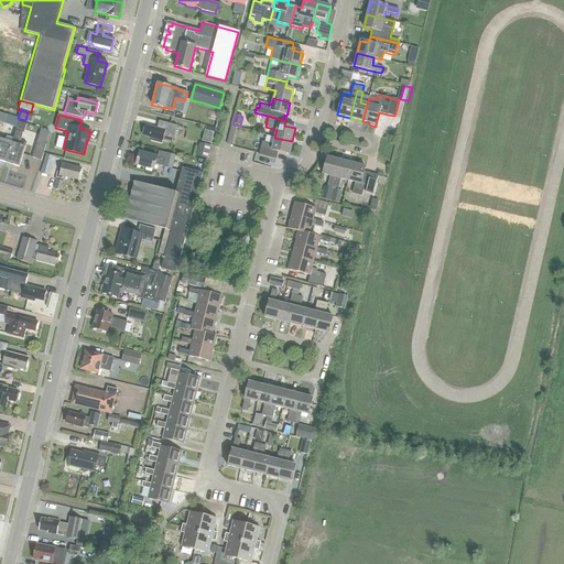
[(12,142),(6,163),(19,167),(26,143),(20,141),(22,133),(23,133),(26,125),(18,121),(11,142),(12,142)]
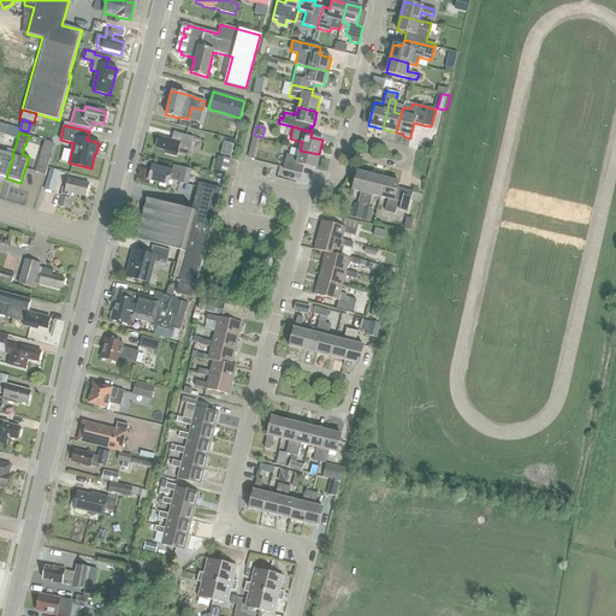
[(157,148),(177,153),(188,157),(194,137),(177,134),(175,142),(159,137),(157,148)]
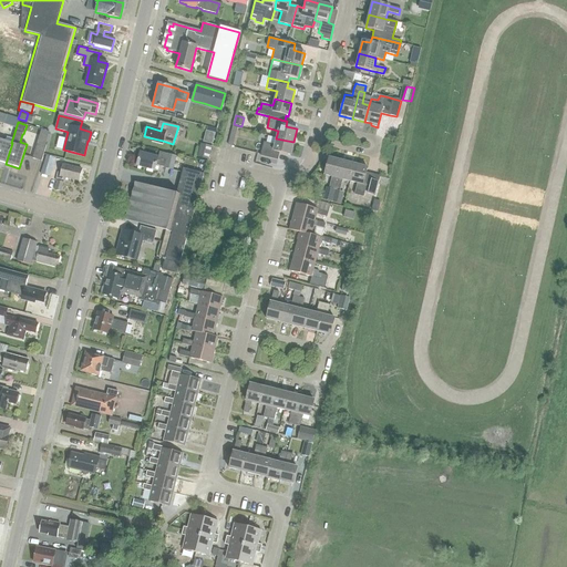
[(208,131),(206,143),(216,144),(218,132),(208,131)]
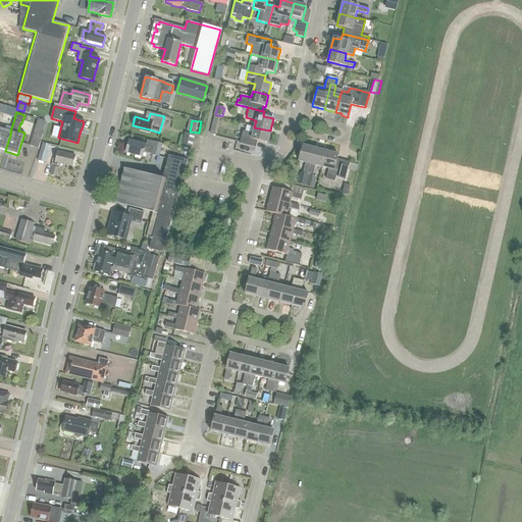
[(241,137),(240,144),(255,148),(257,141),(267,143),(270,131),(254,127),(253,134),(243,132),(241,137)]
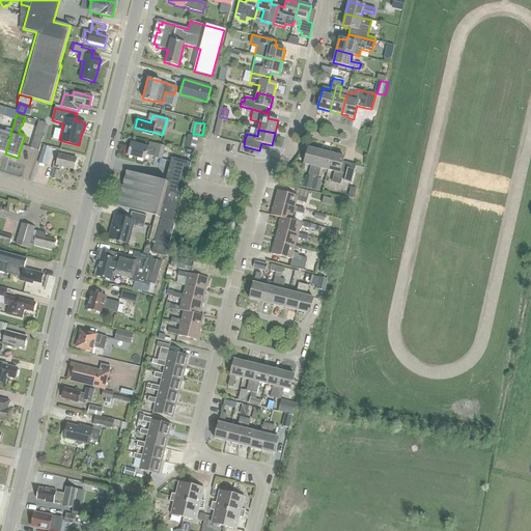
[(0,151),(5,154),(11,134),(10,134),(0,131),(0,151)]
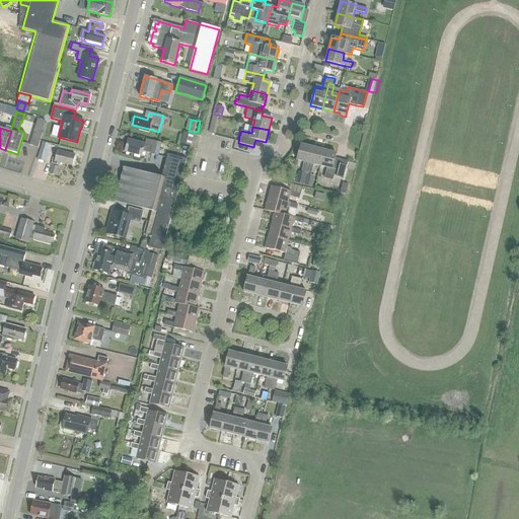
[(29,145),(38,147),(42,133),(33,131),(29,145)]
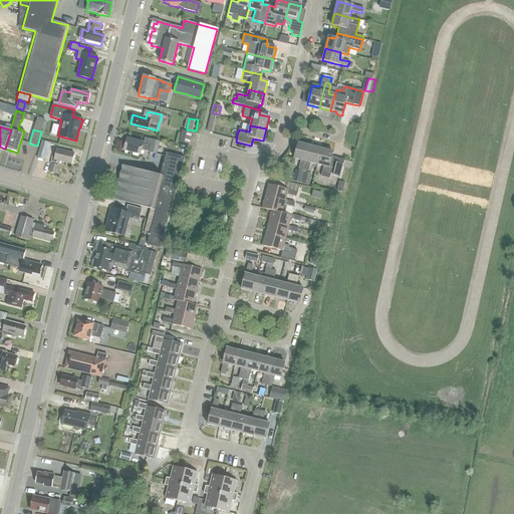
[(179,143),(189,145),(192,133),(182,131),(179,143)]
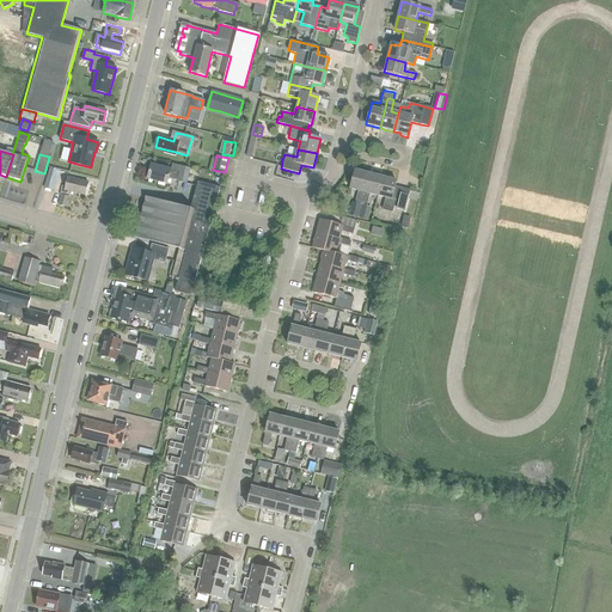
[(190,169),(181,166),(172,164),(170,170),(151,165),(147,179),(166,184),(169,178),(177,181),(177,182),(185,184),(190,169)]
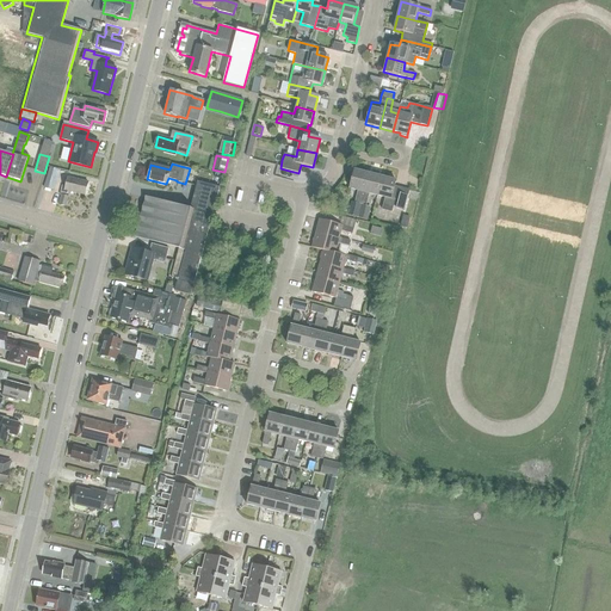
[(49,168),(44,187),(54,191),(60,171),(49,168)]
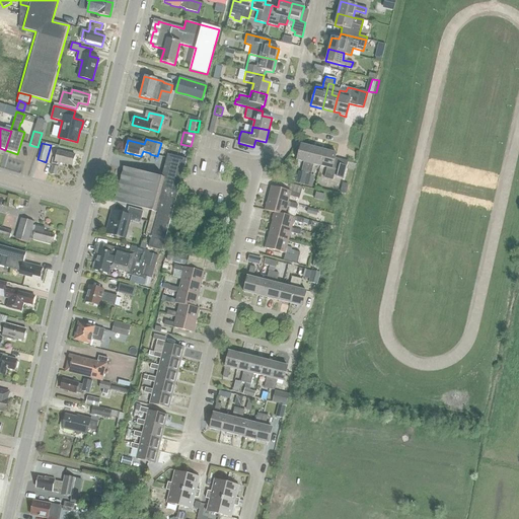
[(301,172),(306,173),(312,148),(300,145),(296,160),(303,162),(301,172)]
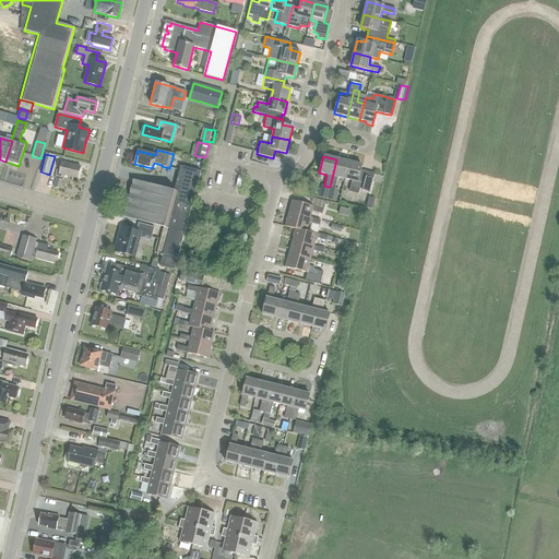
[(199,158),(197,166),(203,168),(205,159),(199,158)]
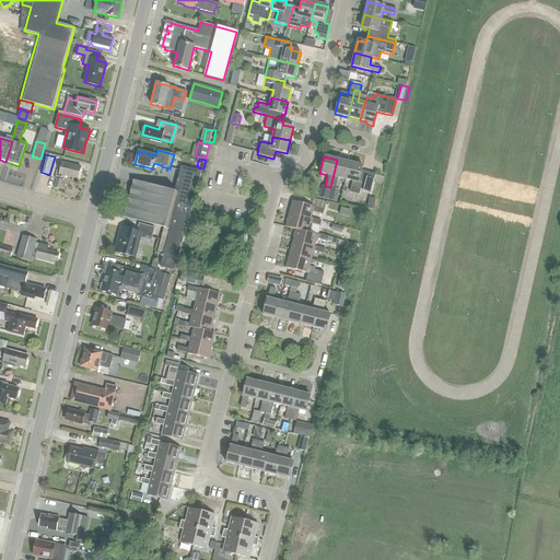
[(338,177),(346,179),(350,163),(337,160),(330,187),(335,188),(338,177)]
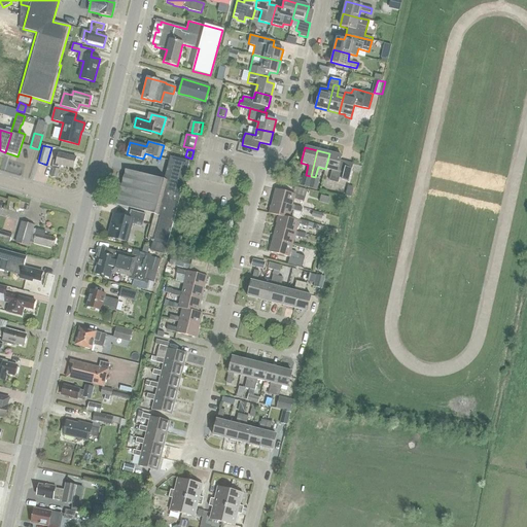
[(73,169),(75,157),(58,153),(57,161),(54,160),(51,168),(53,169),(50,177),(57,178),(59,170),(57,169),(58,165),(73,169)]
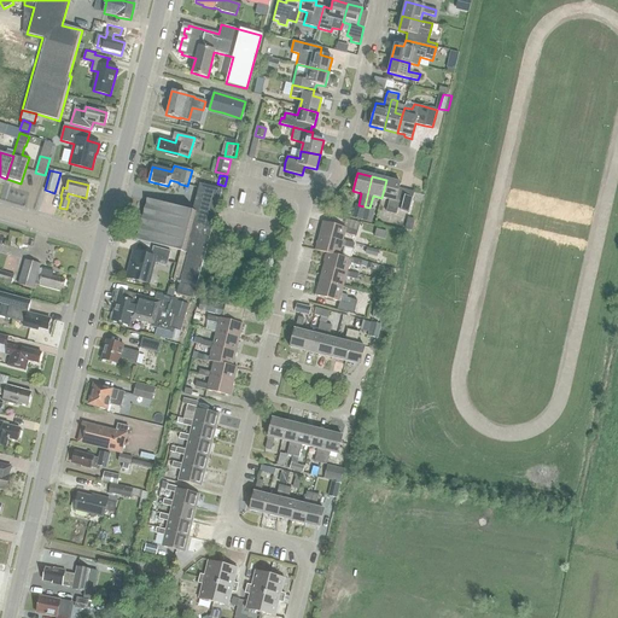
[(413,192),(406,190),(398,188),(400,184),(386,180),(382,198),(389,200),(386,213),(396,215),(397,209),(400,210),(400,211),(408,214),(413,192)]
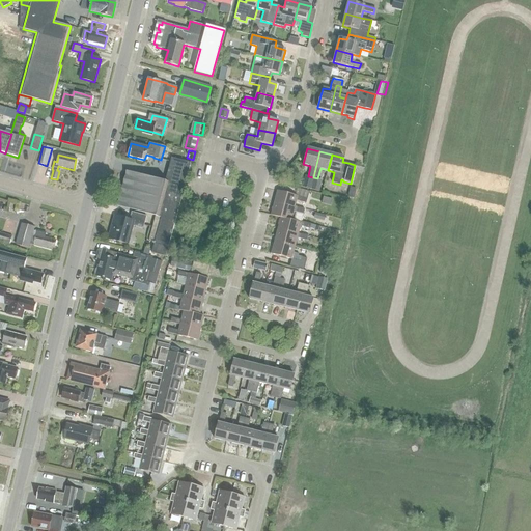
[(182,196),(191,163),(171,158),(164,183),(130,173),(129,176),(128,175),(127,176),(129,177),(127,185),(124,185),(124,186),(126,186),(123,194),(122,193),(122,194),(123,195),(121,202),(120,202),(119,203),(121,203),(120,206),(155,216),(148,241),(152,242),(151,243),(154,244),(151,253),(165,256),(168,247),(182,196)]
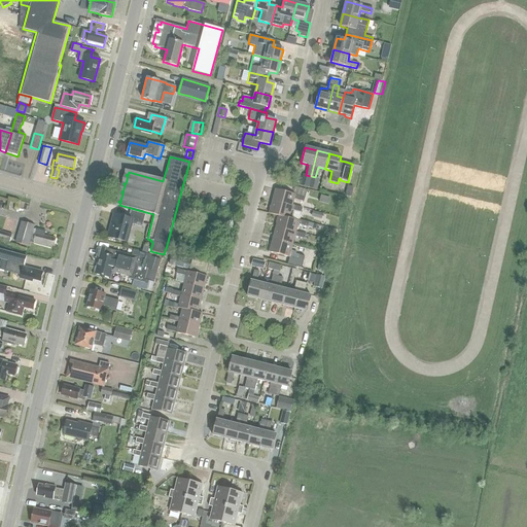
[(300,185),(308,187),(311,177),(303,175),(300,185)]
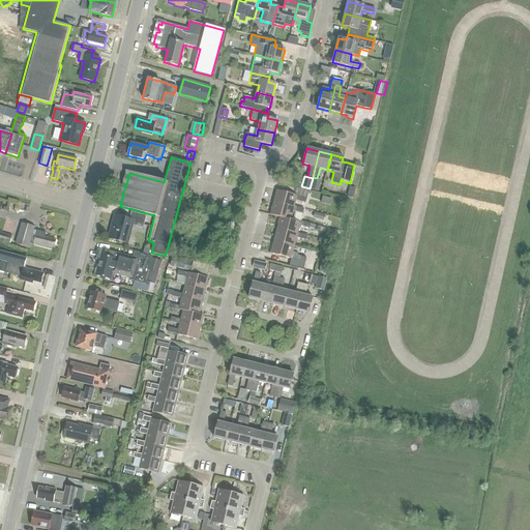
[(313,178),(311,188),(318,190),(321,180),(313,178)]
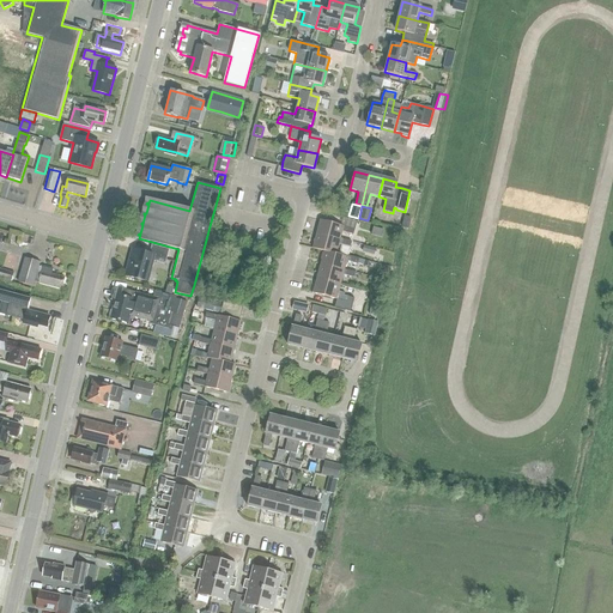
[(320,220),(316,235),(339,241),(340,238),(341,234),(352,236),(354,230),(343,226),(320,220)]
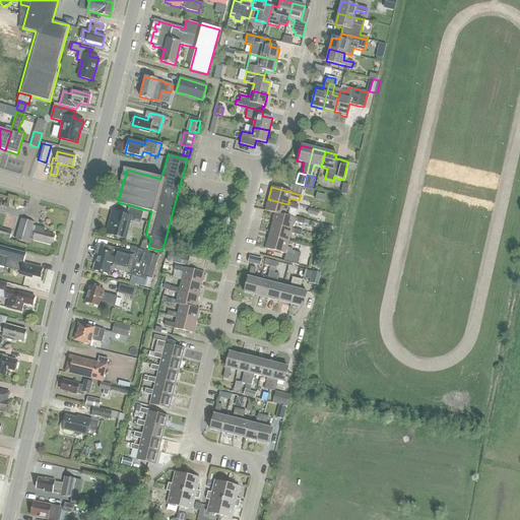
[(316,193),(314,199),(324,202),(325,195),(316,193)]
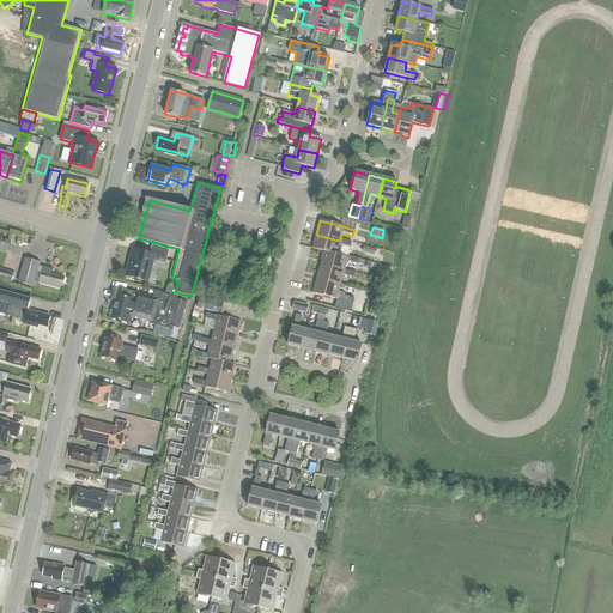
[(323,252),(329,254),(329,253),(335,254),(338,244),(350,247),(351,242),(340,238),(339,241),(316,235),(313,248),(323,252)]
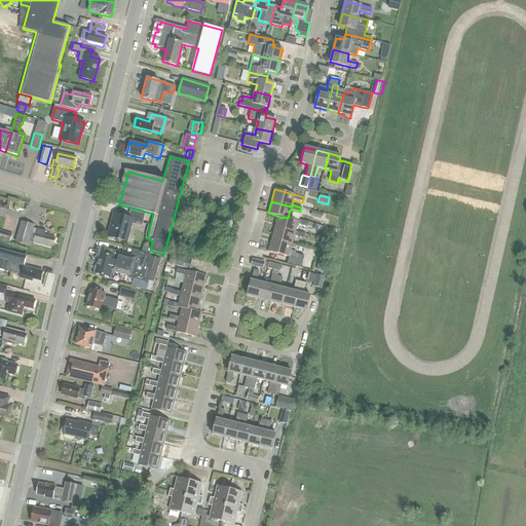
[(133,232),(135,225),(142,227),(145,214),(129,211),(128,216),(112,212),(107,234),(124,238),(126,231),(133,232)]
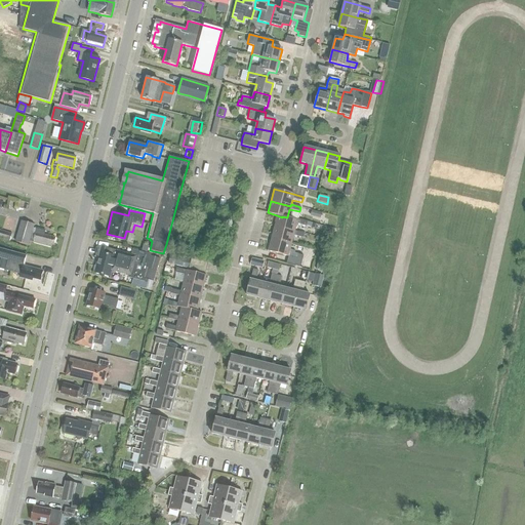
[(310,216),(320,218),(321,213),(311,210),(310,216)]
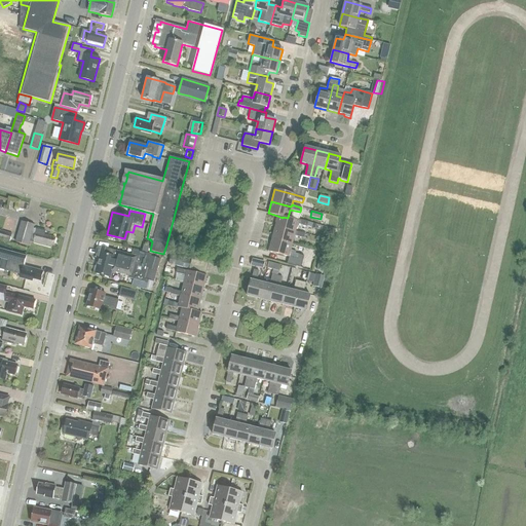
[(277,216),(275,226),(274,227),(295,232),(295,231),(297,224),(306,227),(308,222),(298,219),(298,221),(288,218),(283,217),(283,218),(277,216)]
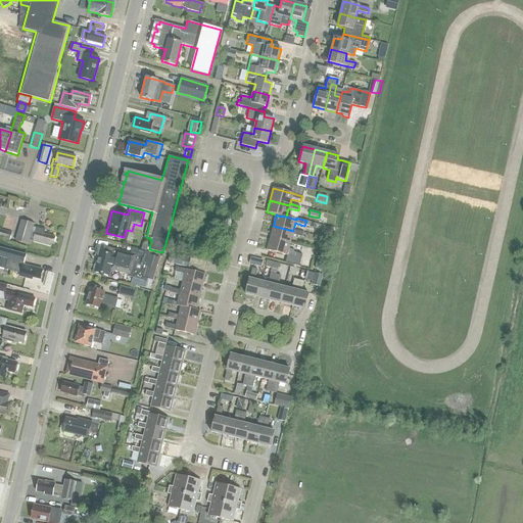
[(29,240),(52,246),(54,236),(44,234),(45,229),(37,227),(35,234),(31,233),(34,224),(20,221),(15,240),(28,244),(29,240)]
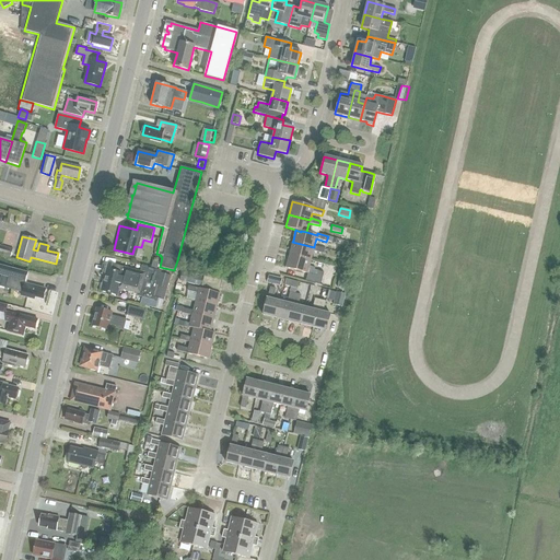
[(325,248),(314,246),(314,247),(292,242),(289,255),(310,260),(313,251),(323,254),(325,248)]
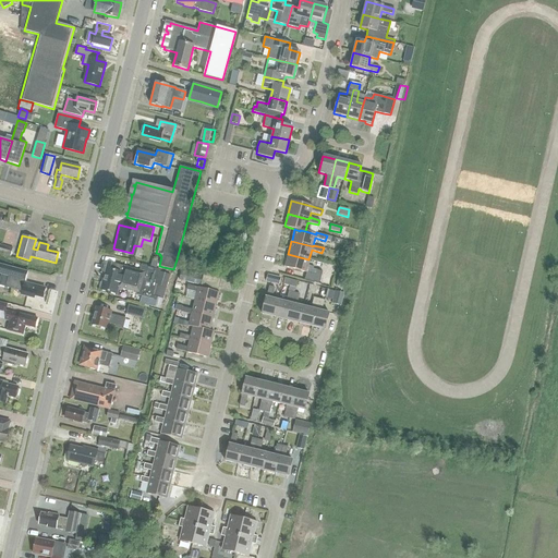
[(0,253),(10,256),(13,249),(0,244),(0,253)]
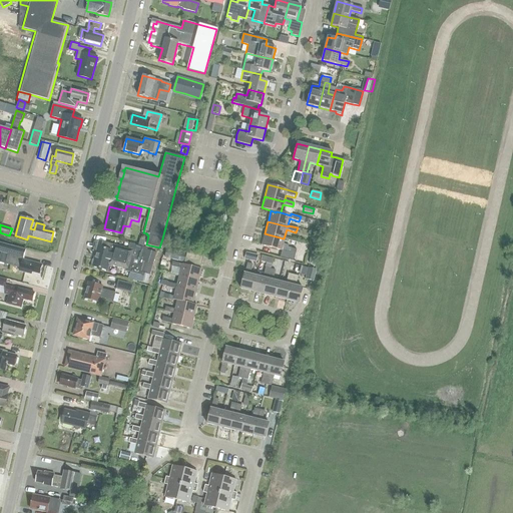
[(283,245),(284,238),(265,233),(262,245),(281,250),(282,250),(280,257),(293,261),(296,249),(283,245)]
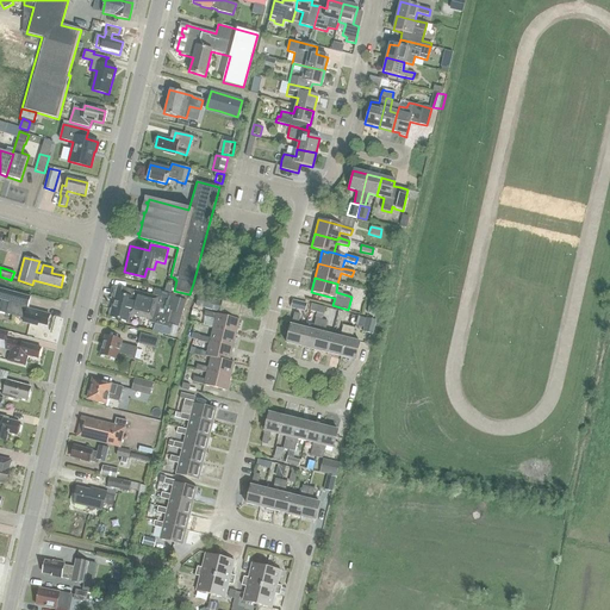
[(113,300),(109,317),(128,322),(129,315),(151,321),(151,323),(155,324),(165,328),(163,335),(172,337),(175,338),(185,300),(180,299),(174,297),(175,296),(154,290),(151,297),(126,290),(117,287),(113,300)]
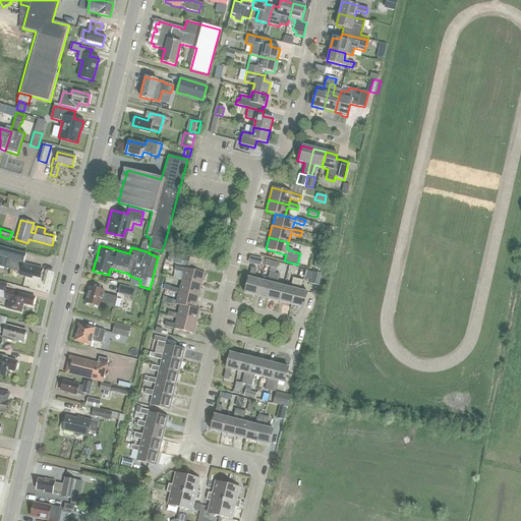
[(0,255),(7,257),(4,268),(20,272),(19,276),(32,279),(32,276),(40,278),(42,269),(22,264),(25,253),(0,246),(0,255)]
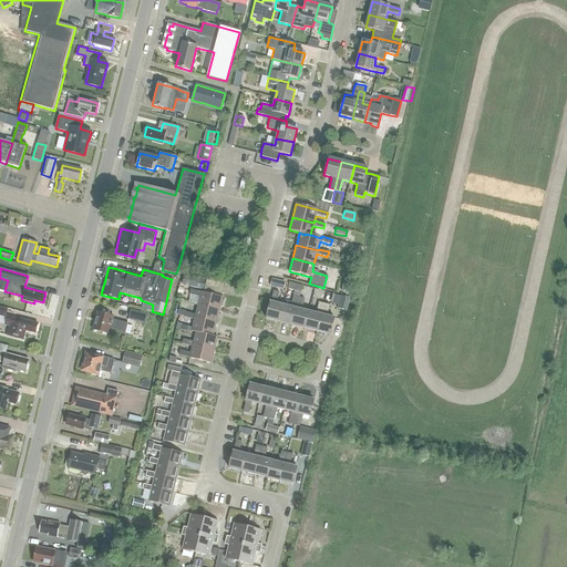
[(182,285),(203,290),(205,282),(183,277),(182,285)]
